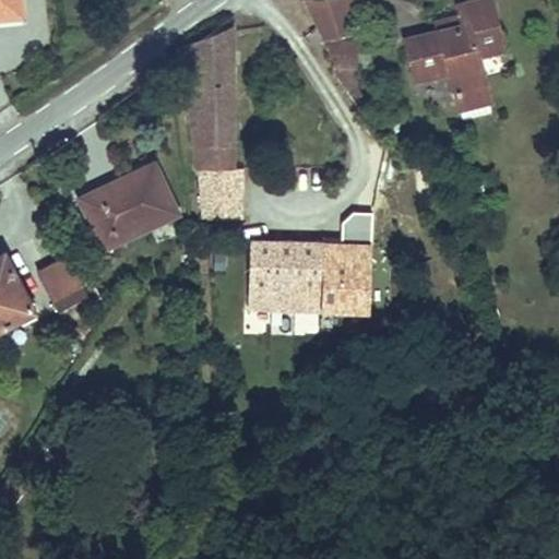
[(347,0),(323,0),(306,2),(324,43),(360,38),(347,0)]
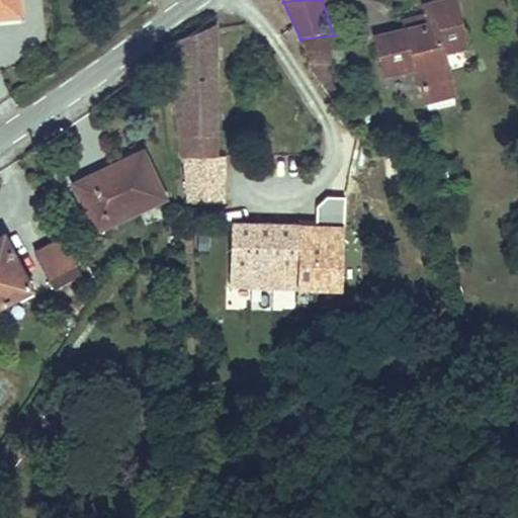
[(461,51),(445,0),(443,0),(419,9),(423,21),(426,31),(402,38),(399,40),(402,50),(373,60),(380,83),(410,74),(417,97),(447,87),(438,58),(461,51)]
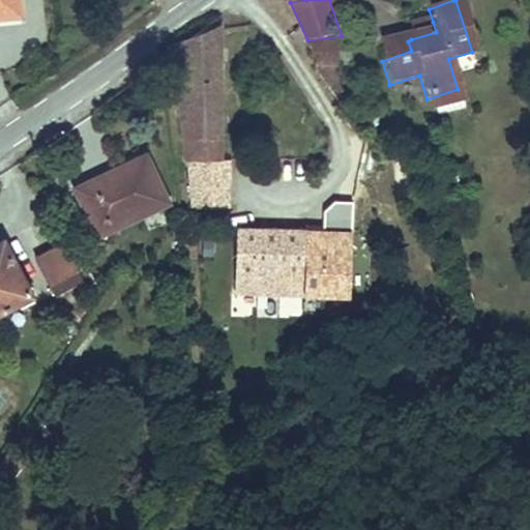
[(436,32),(433,22),(409,30),(411,39),(436,32)]
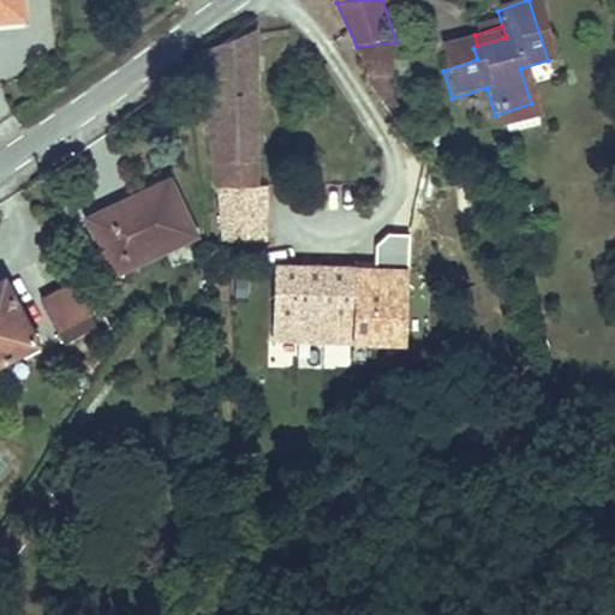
[(214,133),(215,191),(221,191),(262,191),(258,33),(207,54),(209,132),(214,133)]
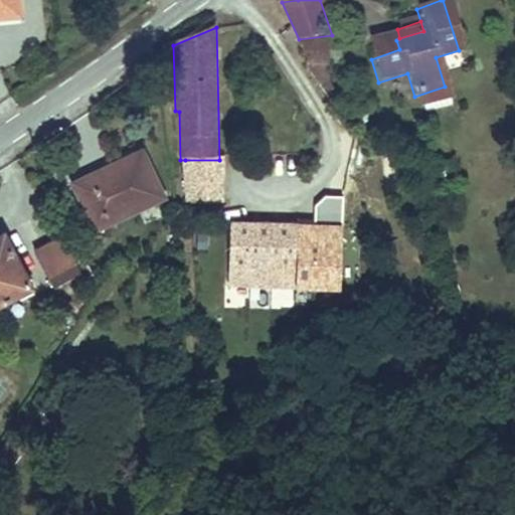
[(396,40),(368,49),(371,59),(399,49),(396,40)]
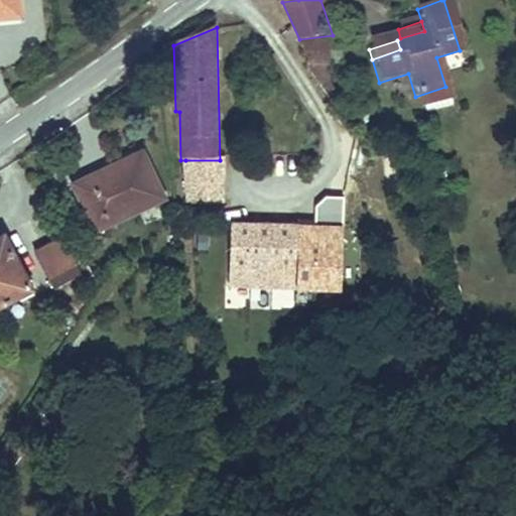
[(321,80),(324,47),(305,46),(304,79),(321,80)]
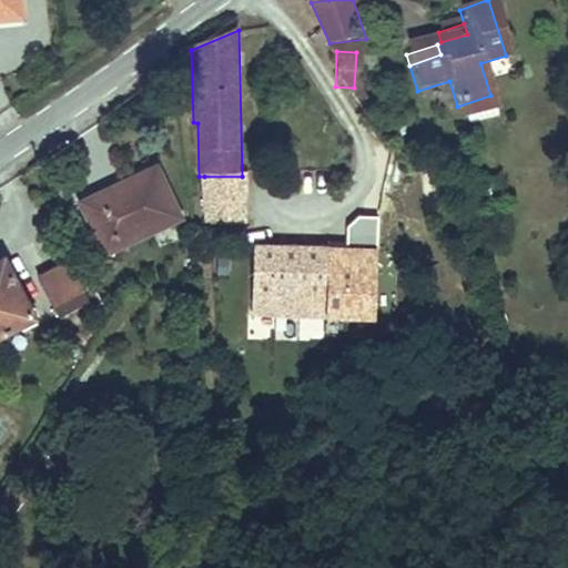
[(490,95),(457,107),(463,121),(497,111),(490,95)]
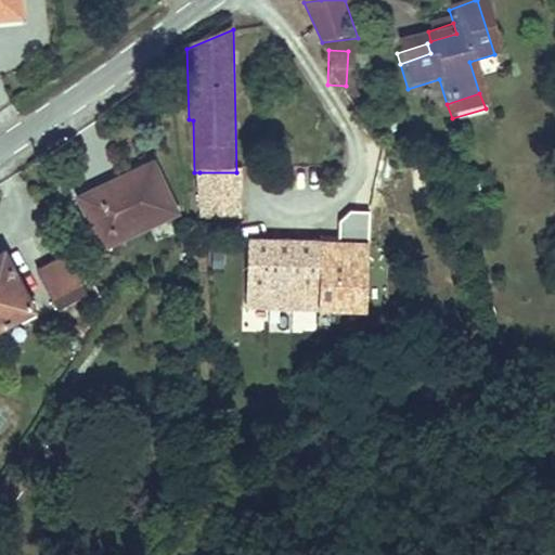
[(153,164),(81,202),(107,252),(179,214),(153,164)]
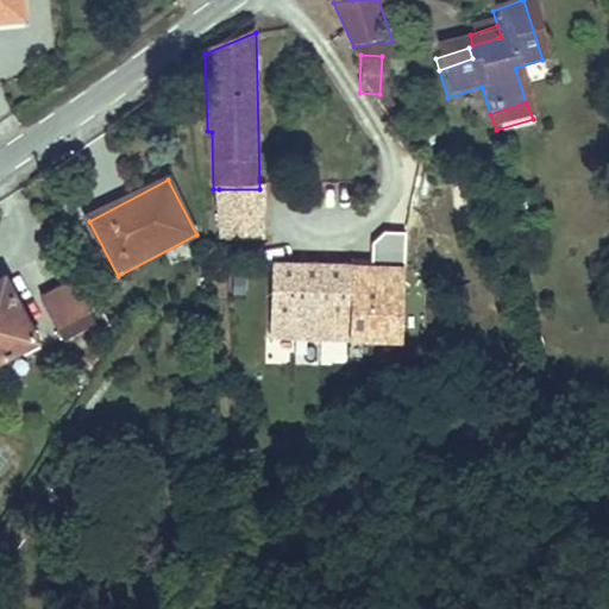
[(259,189),(219,189),(218,236),(265,237),(265,189),(259,189)]
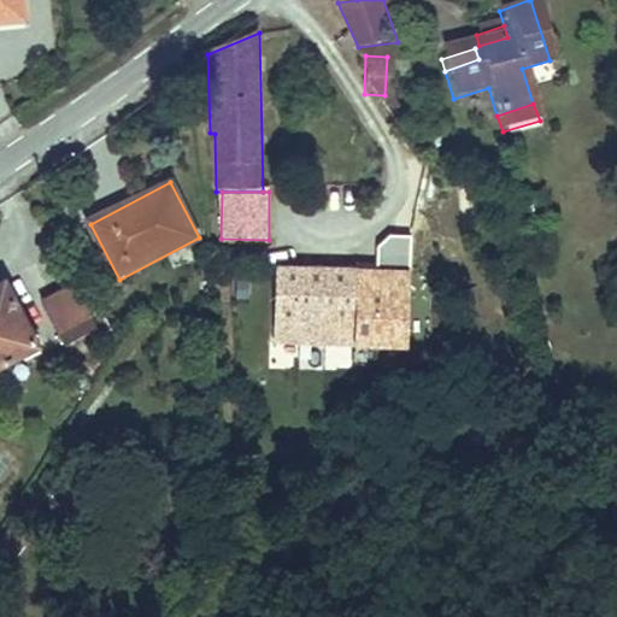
[(378,247),(378,271),(411,271),(412,238),(389,236),(378,247)]
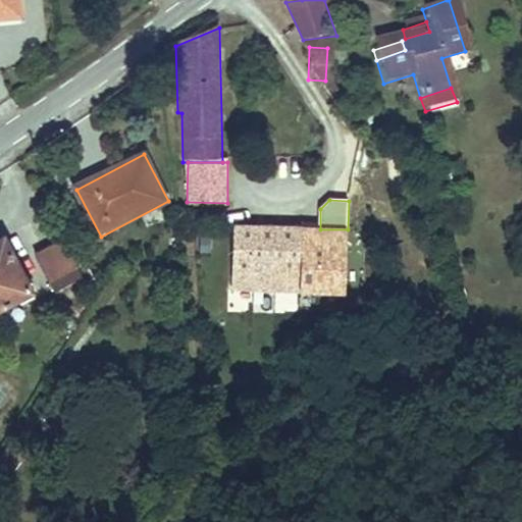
[(301,228),(235,226),(232,293),(300,295),(301,228)]
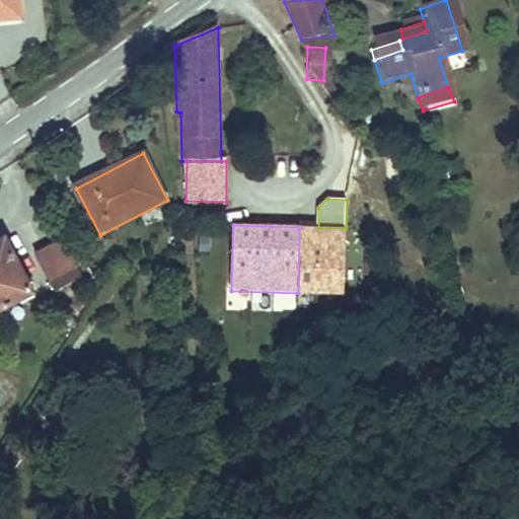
[(318,228),(299,227),(298,293),(345,294),(346,228),(318,228)]
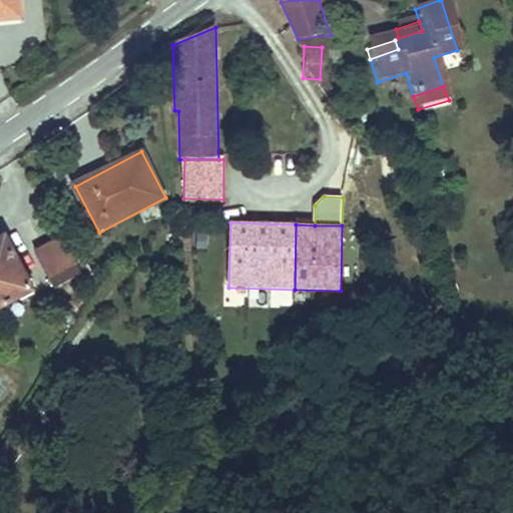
[(0,303),(32,289),(5,234),(0,236),(0,303)]
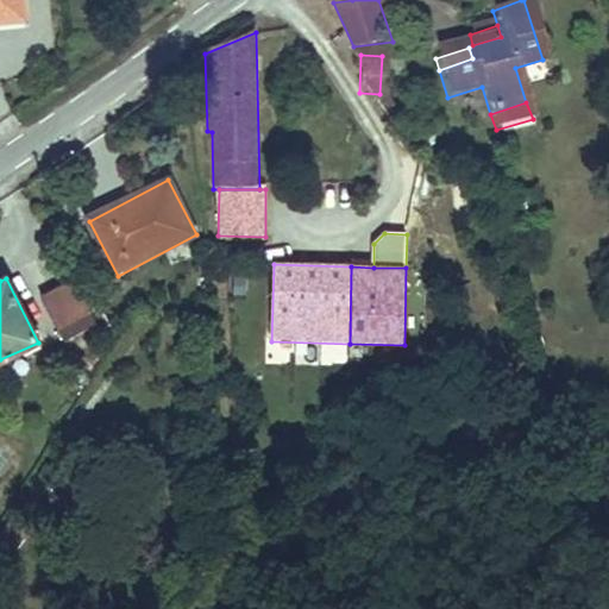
[(95,312),(80,278),(45,294),(61,327),(95,312)]
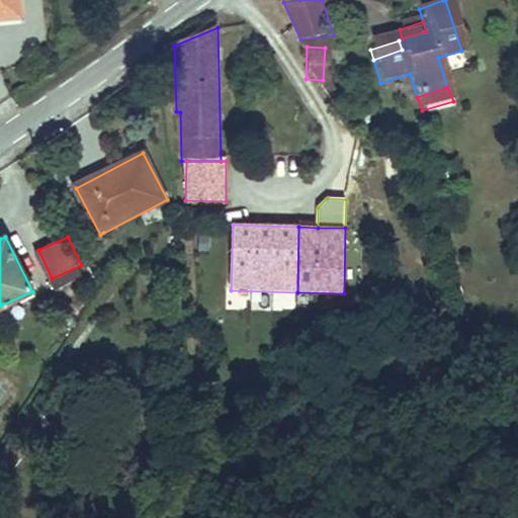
[(4,446),(0,452),(0,465),(6,469),(16,453),(4,446)]
